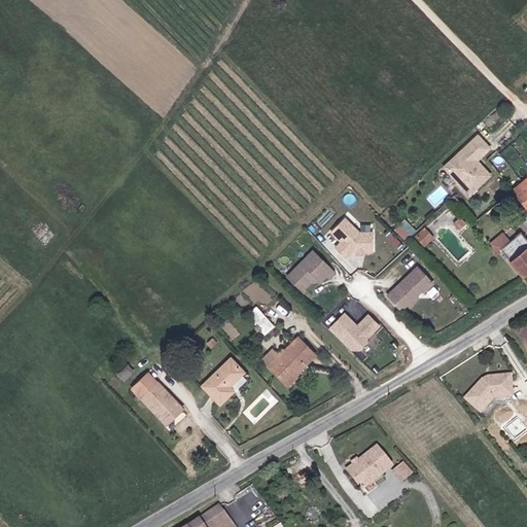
[(490,174),(464,147),(455,155),(460,162),(450,172),(470,192),(490,174)]
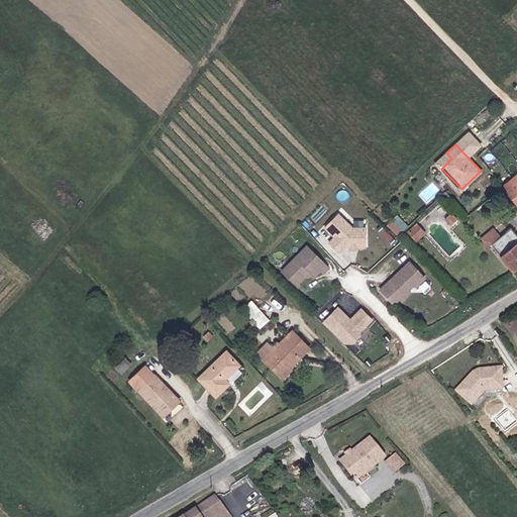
[(451,159),(446,152),(436,163),(441,169),(451,159)]
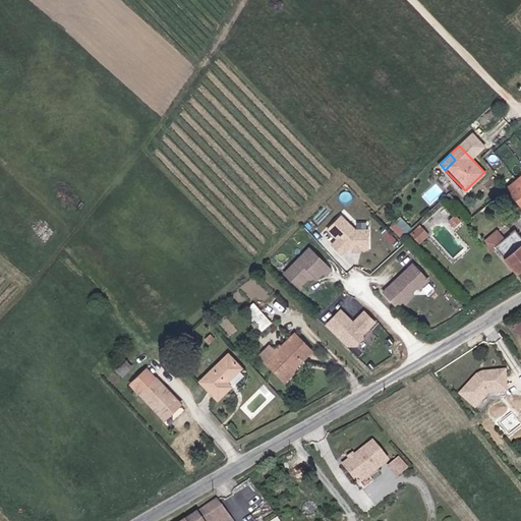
[(520,174),(508,186),(520,199),(520,174)]
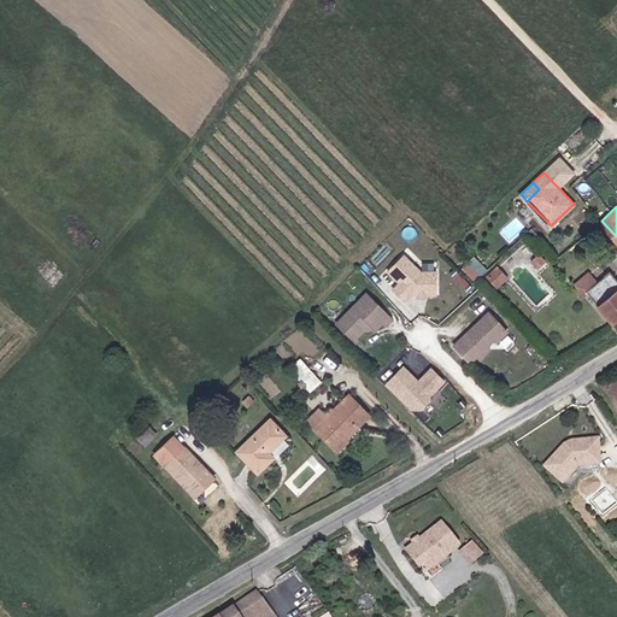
[(419,270),(403,253),(386,269),(398,281),(391,288),(401,300),(409,293),(434,294),(434,271),(419,270)]
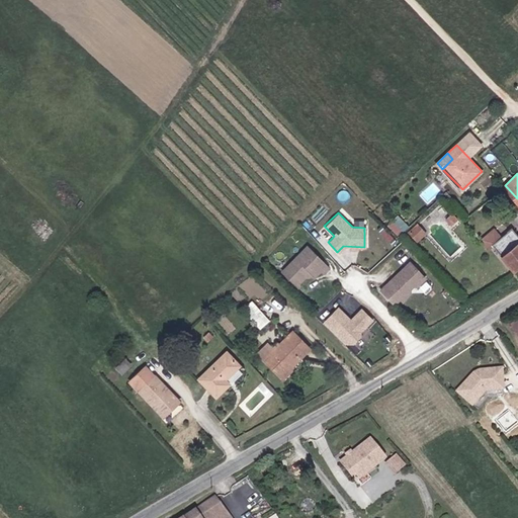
[(453,213),(447,219),(454,226),(460,221),(453,213)]
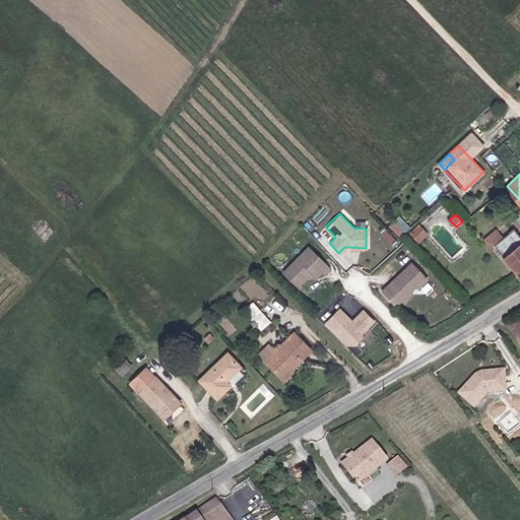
[(428,235),(420,228),(413,234),(420,242),(428,235)]
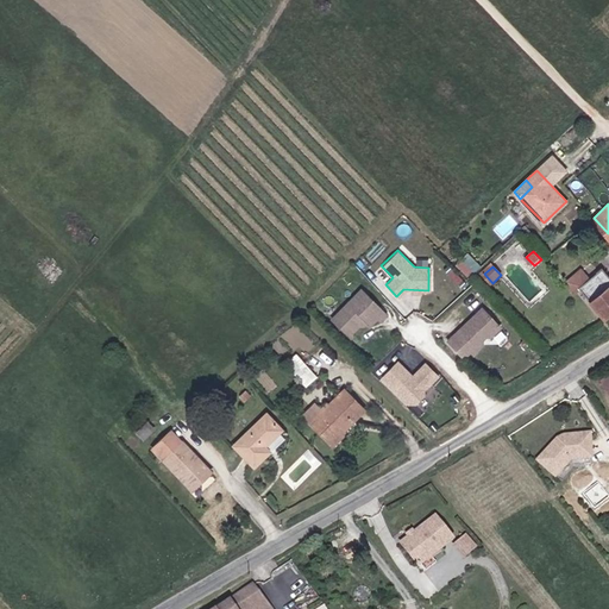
[(583,267),(567,280),(575,289),(590,276),(583,267)]
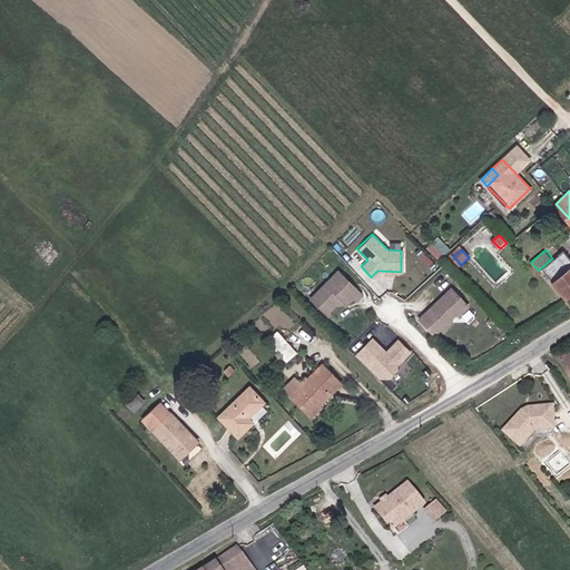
[(561,297),(569,290),(569,263),(562,253),(540,269),(561,297)]
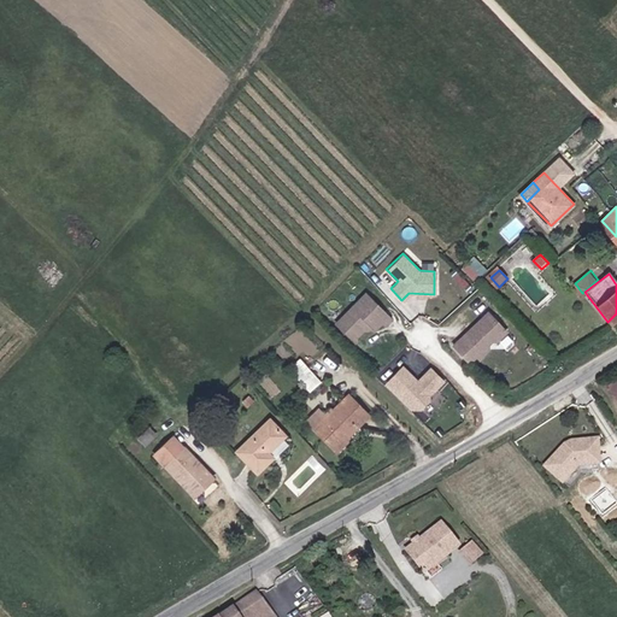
[(382,327),(389,319),(364,293),(333,322),(350,340),(366,324),(372,329),(380,323),(382,327)]
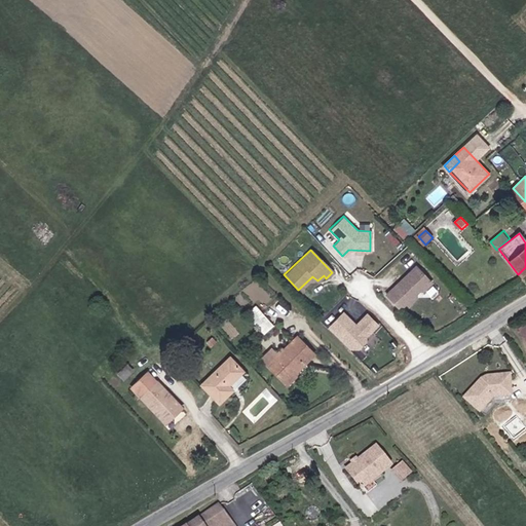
[(382,295),(396,309),(402,304),(405,305),(413,298),(412,294),(416,291),(417,291),(427,282),(414,266),(382,295)]
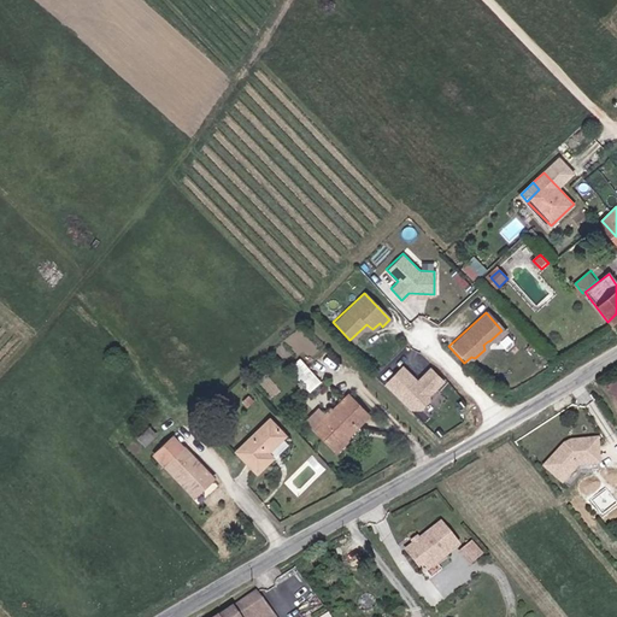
[(309,370),(300,359),(291,368),(299,377),(309,370)]
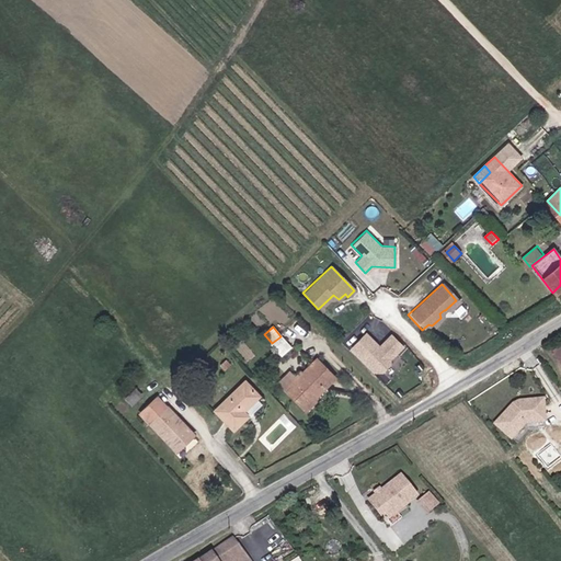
[(378,347),(365,333),(350,347),(374,371),(380,371),(388,364),(388,357),(395,352),(396,354),(402,346),(390,335),(378,347)]
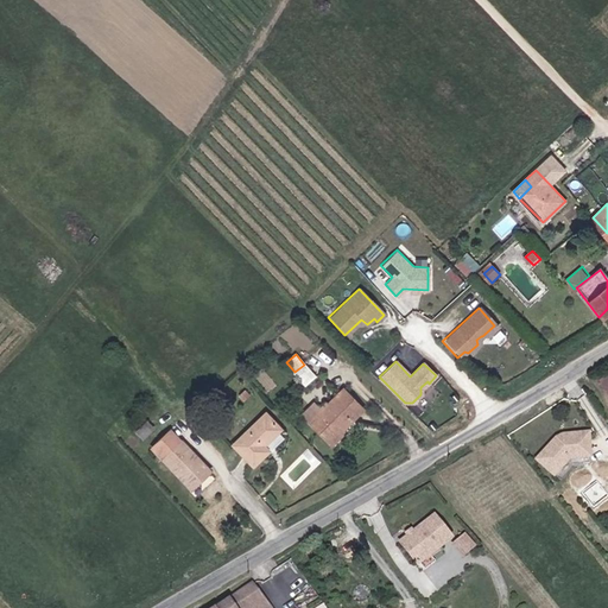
[(342,390),(308,420),(323,438),(336,426),(337,429),(359,409),(342,390)]
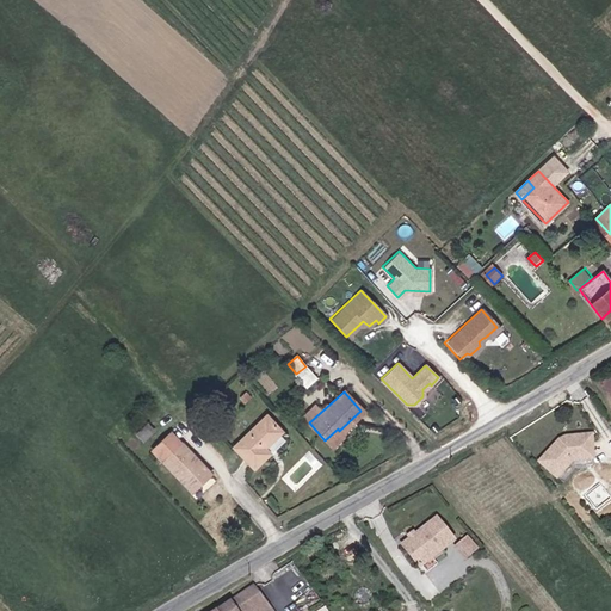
[(278,430),(264,415),(233,446),(253,467),(269,452),(263,446),(278,430)]
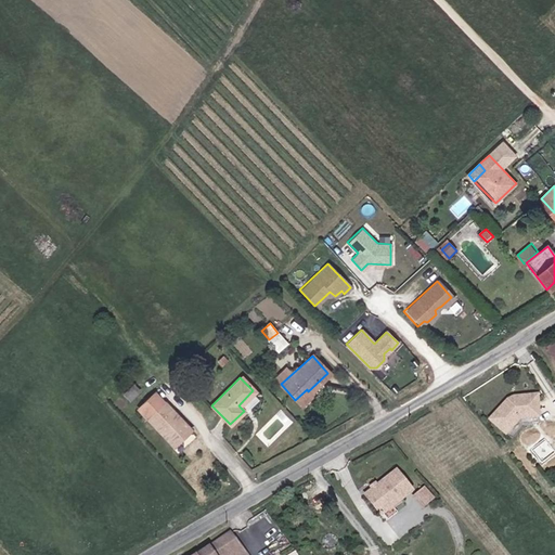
[(307,389),(295,400),(299,403),(310,394),(308,391),(307,389)]
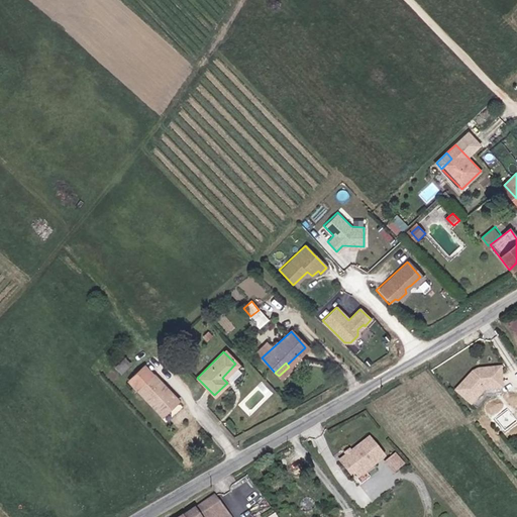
[(128,379),(164,415),(179,400),(143,364),(128,379)]
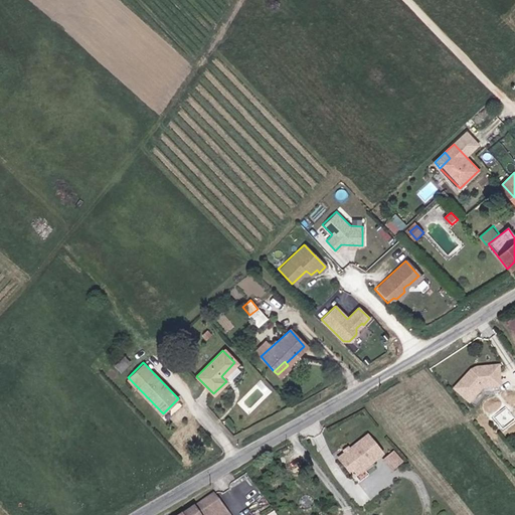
[(452,388),(467,400),(480,388),(498,387),(496,364),(475,367),(470,369),(452,388)]
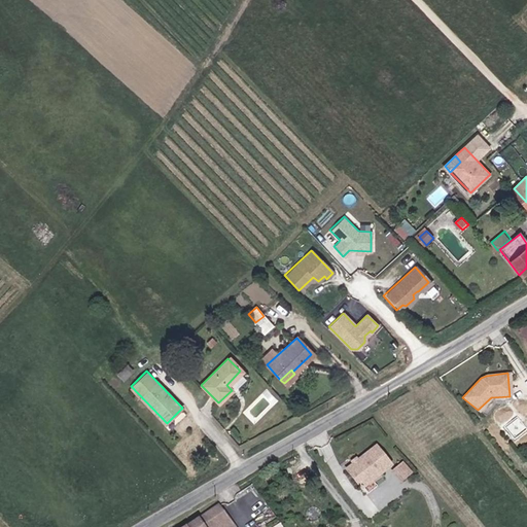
[(360,489),(362,487),(371,481),(391,464),(375,445),(344,469),(360,489)]
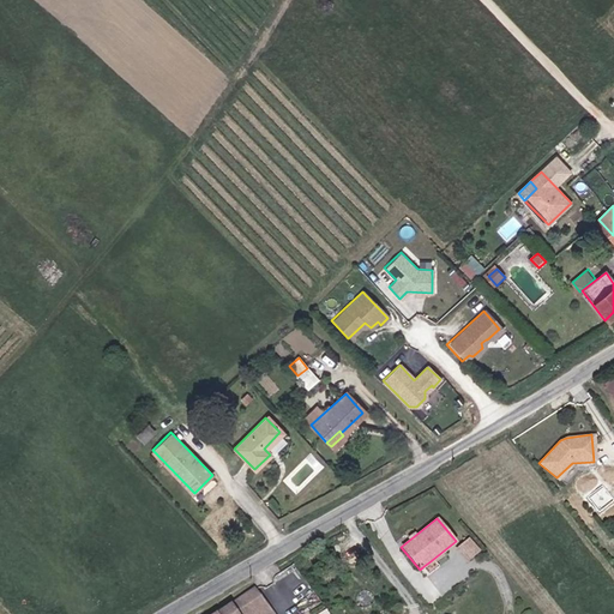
[(464,542),(455,549),(465,563),(475,555),(464,542)]
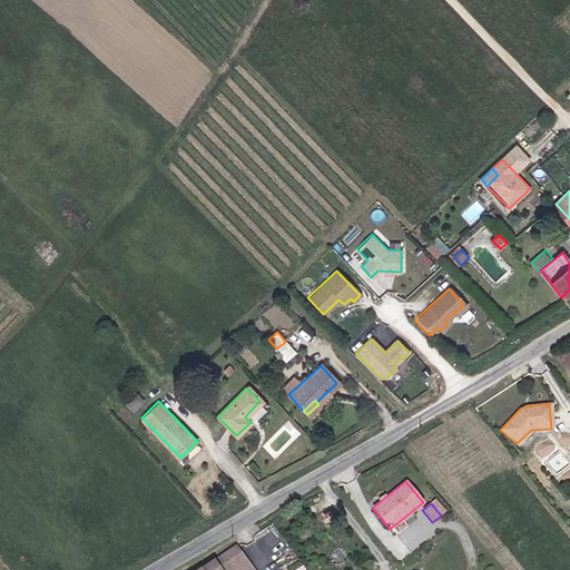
[(401,520),(392,527),(396,533),(406,526),(401,520)]
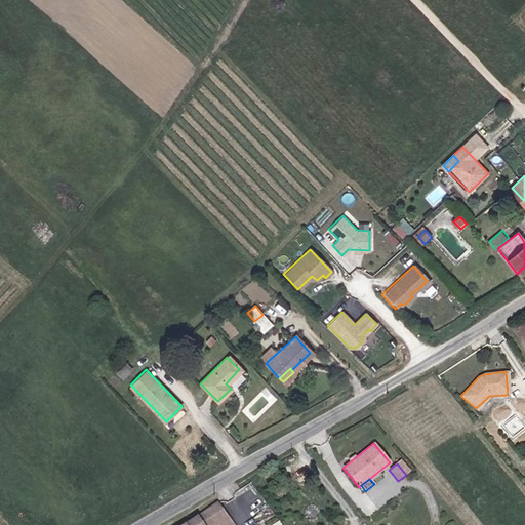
[(234,524),(217,499),(179,524),(234,524)]
